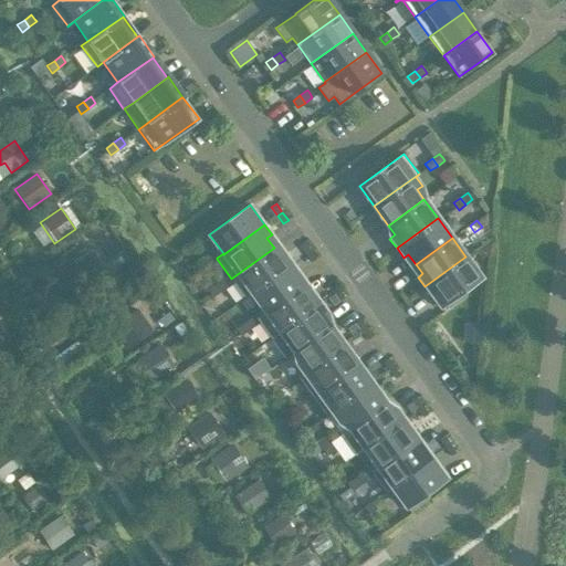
[(310,251),(304,242),(299,245),(305,254),(310,251)]
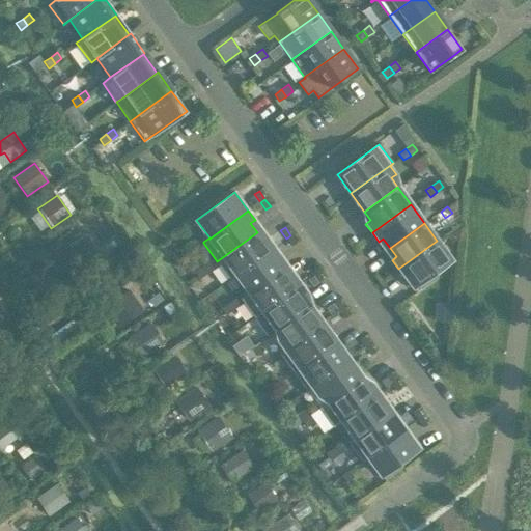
[(458,228),(446,236),(451,244),(457,240),(458,228)]
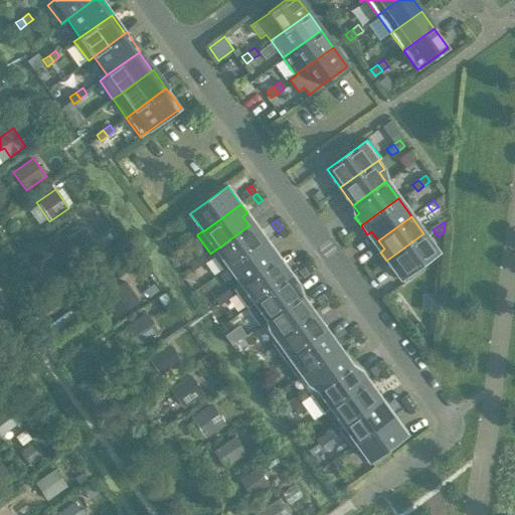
[(73,255),(93,240),(79,223),(60,237),(73,255)]
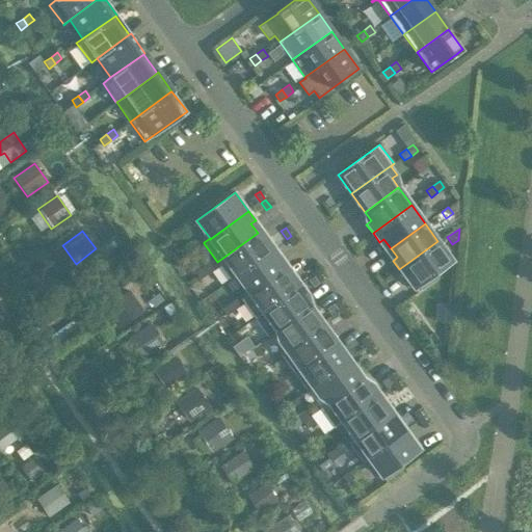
[(258,233),(217,262),(231,280),(231,281),(237,275),(236,275),(275,247),(268,238),(264,241),(258,233)]
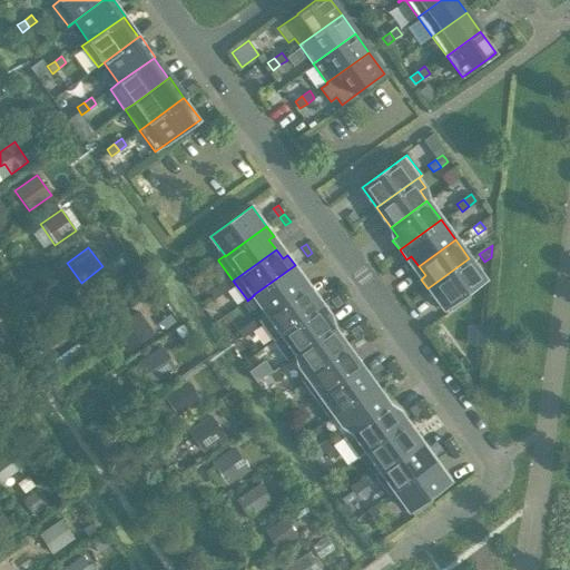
[(318,261),(312,253),(307,256),(313,264),(318,261)]
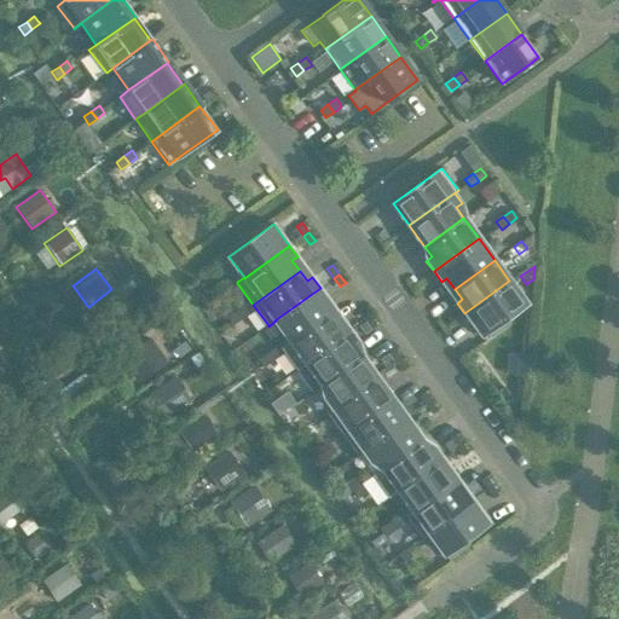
[(504,318),(525,304),(509,281),(464,313),(480,336),(487,331),(491,336),(508,323),(504,318)]
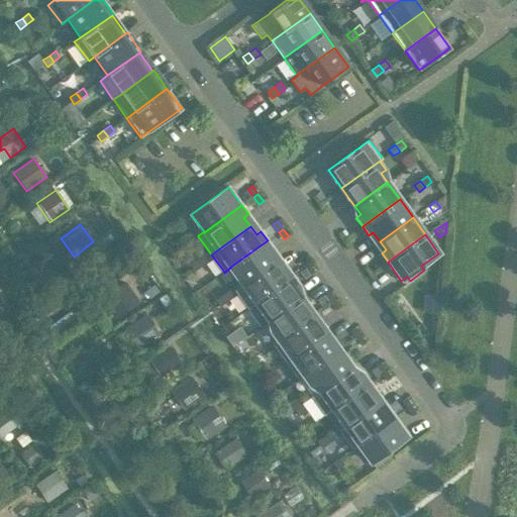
[(185,245),(181,239),(174,243),(179,250),(185,245)]
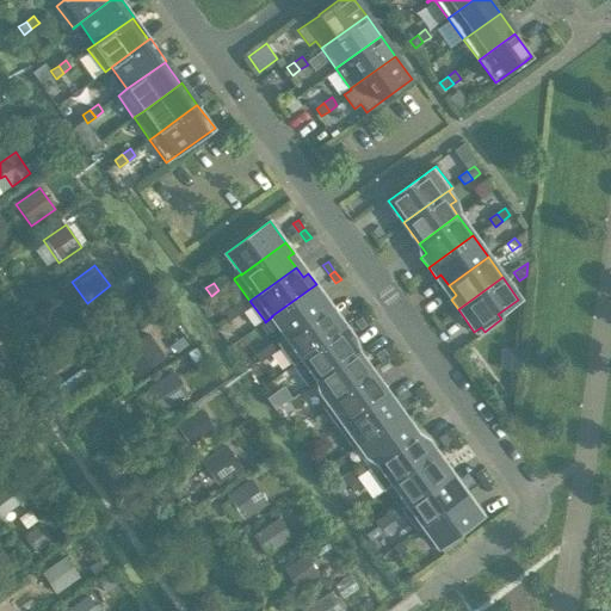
[(316,284),(271,316),(272,316),(287,337),(326,309),(319,298),(323,295),(316,284)]
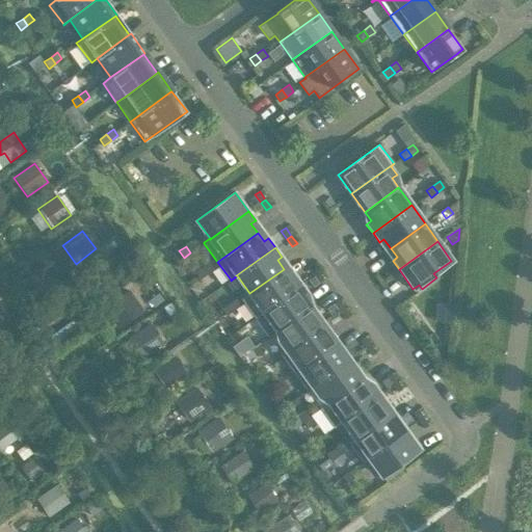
[(213,269),(211,266),(208,263),(202,268),(206,274),(213,269)]
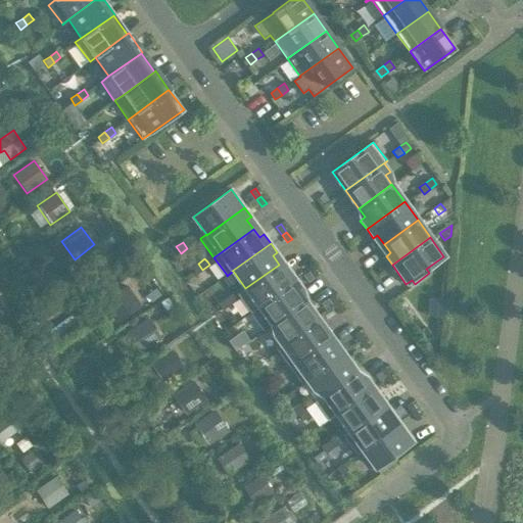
[(312,268),(306,259),(302,263),(307,271),(312,268)]
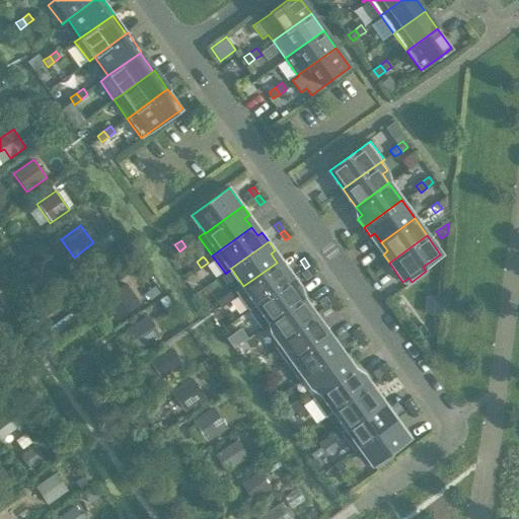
[(201,268),(197,262),(191,266),(195,272),(201,268)]
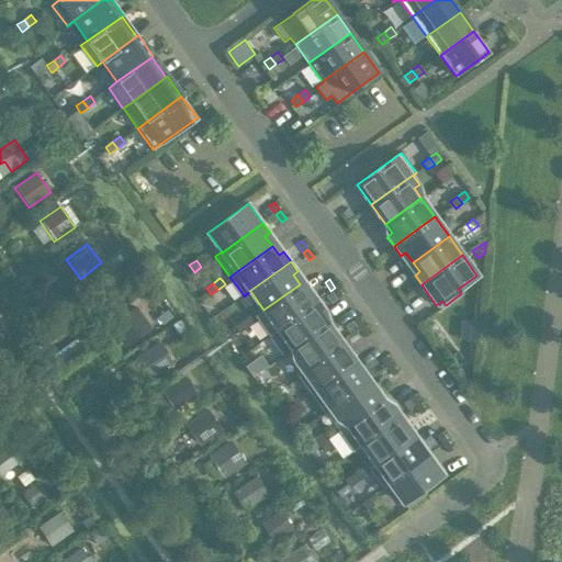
[(263,310),(255,316),(269,336),(318,300),(312,290),(306,293),(300,284),(263,310)]
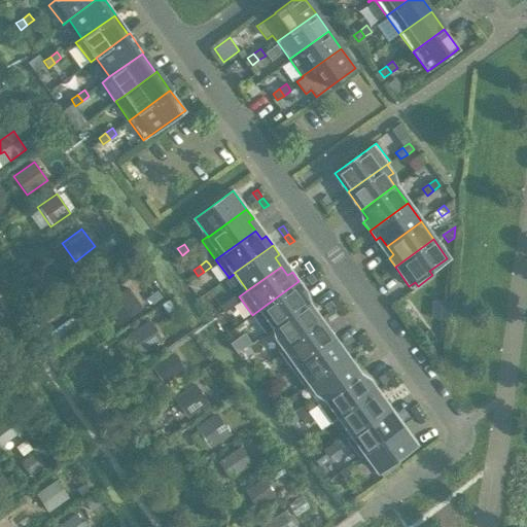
[(320,277),(314,270),(310,273),(316,280),(320,277)]
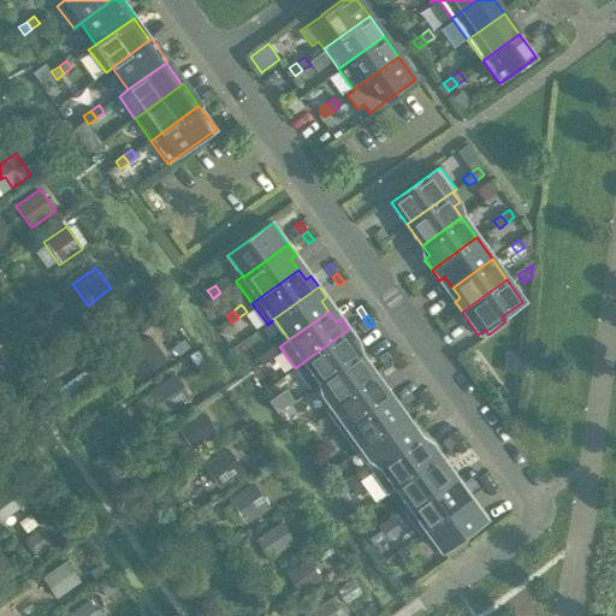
[(349,329),(295,368),(309,389),(311,390),(320,383),(319,381),(359,354),(351,343),(356,339),(349,329)]
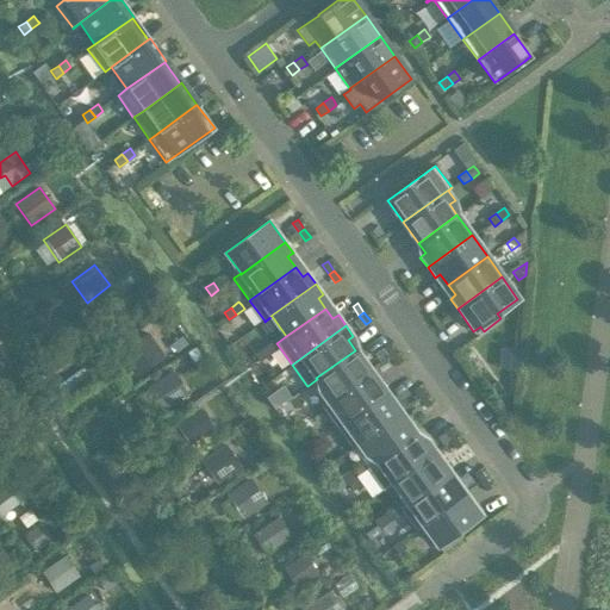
[(142,373),(162,359),(145,334),(125,348),(142,373)]
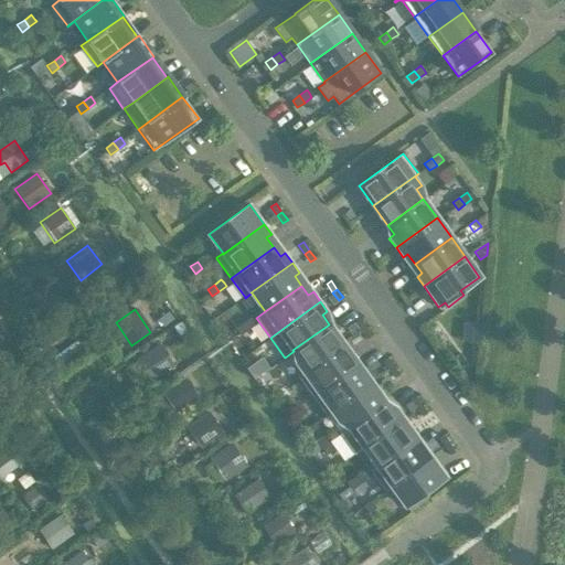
[(254,324),(252,321),(249,318),(242,323),(247,329),(254,324)]
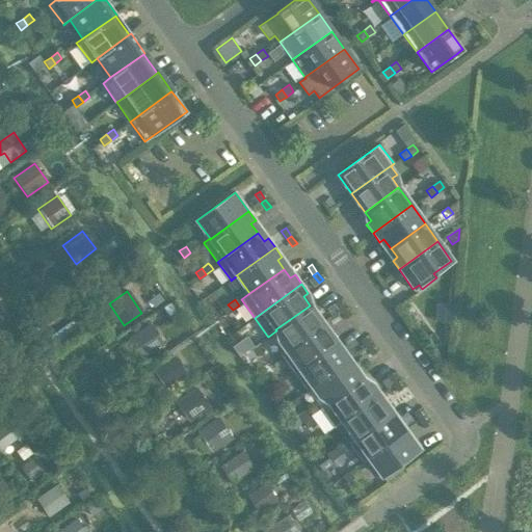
[(344,309),(338,300),(334,303),(340,312),(344,309)]
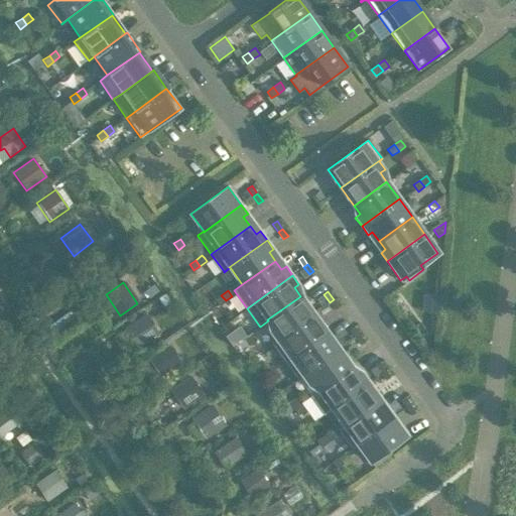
[(400,300),(395,294),(388,298),(393,305),(400,300)]
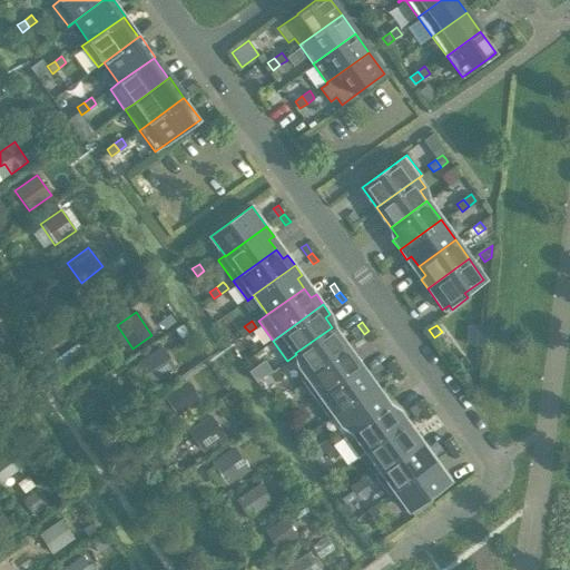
[(249,332),(244,326),(237,331),(242,337),(249,332)]
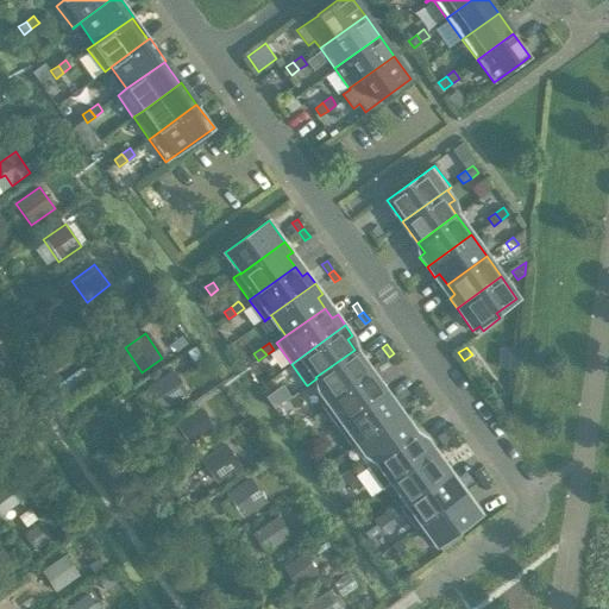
[(355,350),(315,377),(316,378),(331,397),(331,399),(370,370),(355,350)]
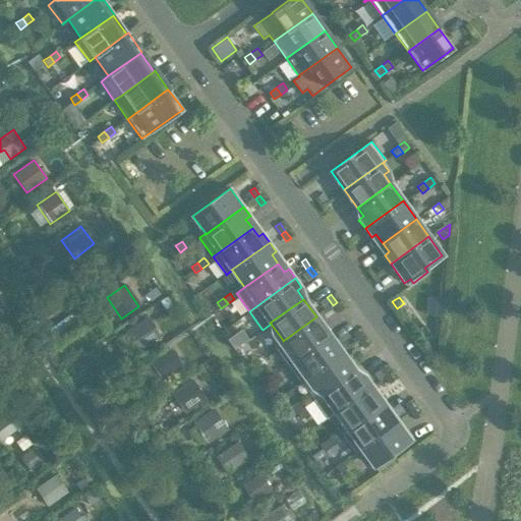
[(342,309),(337,302),(333,305),(338,312),(342,309)]
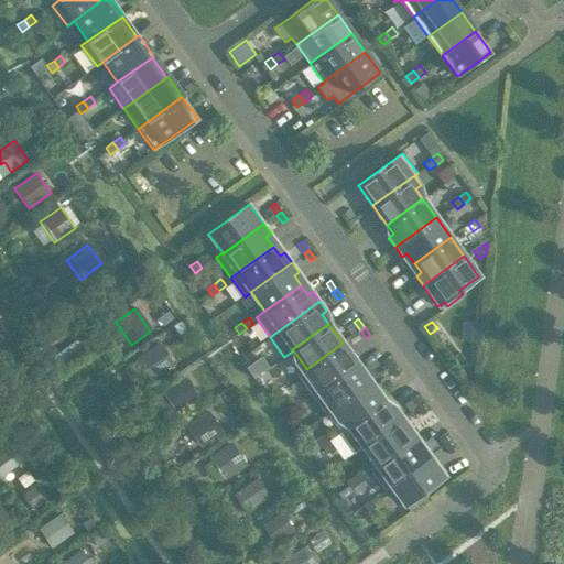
[(306,368),(296,375),(297,376),(312,394),(357,362),(343,343),(306,369),(306,368)]
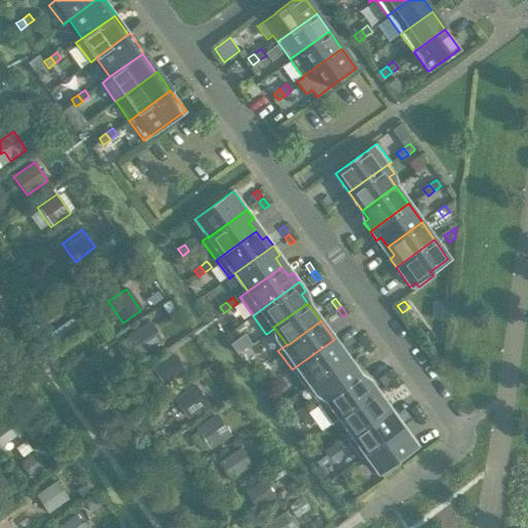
[(141,356),(162,342),(149,322),(127,335),(141,356)]
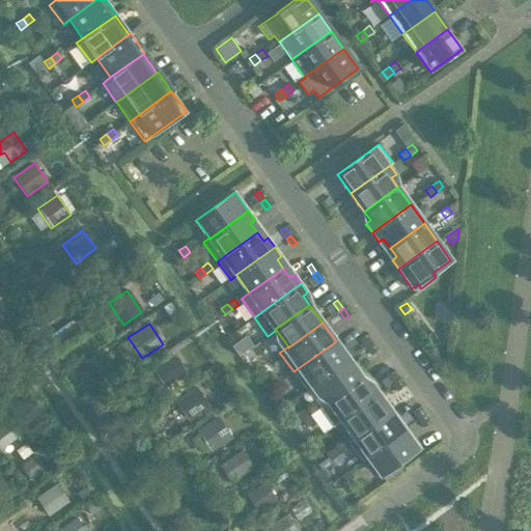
[(369,344),(364,336),(359,339),(365,347),(369,344)]
